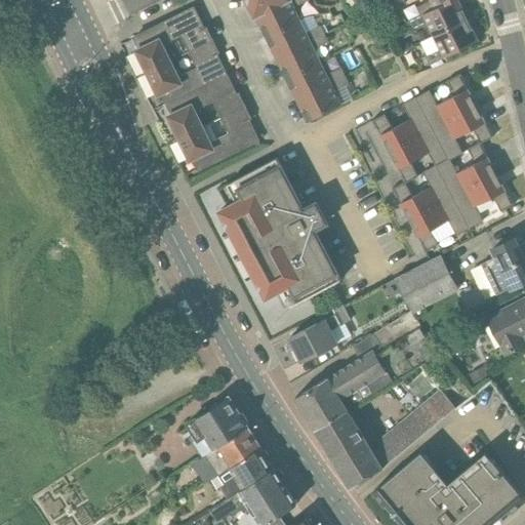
[(254,17),(256,16),(277,6),(273,0),(245,0),(249,8),(250,8),(253,15),(254,17)]
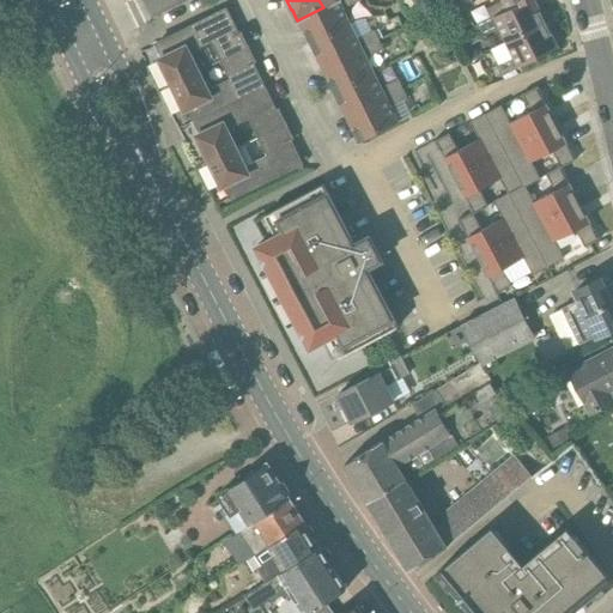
[(350,24),(343,10),(338,0),(323,7),(299,19),(311,43),(350,24)]
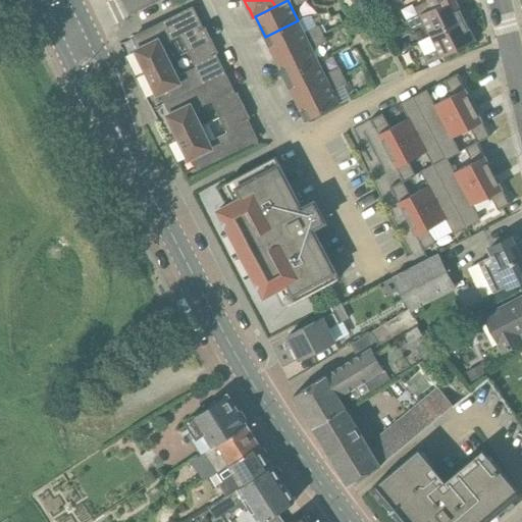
[(464,20),(454,0),(452,0),(421,15),(418,16),(418,15),(406,21),(410,31),(425,22),(431,36),(464,20)]
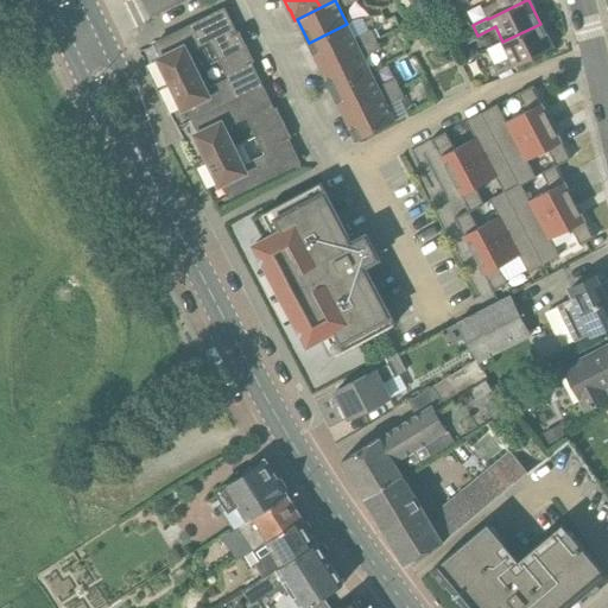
[(526,0),(499,0),(500,1),(482,10),(487,18),(487,19),(491,18),(526,0)]
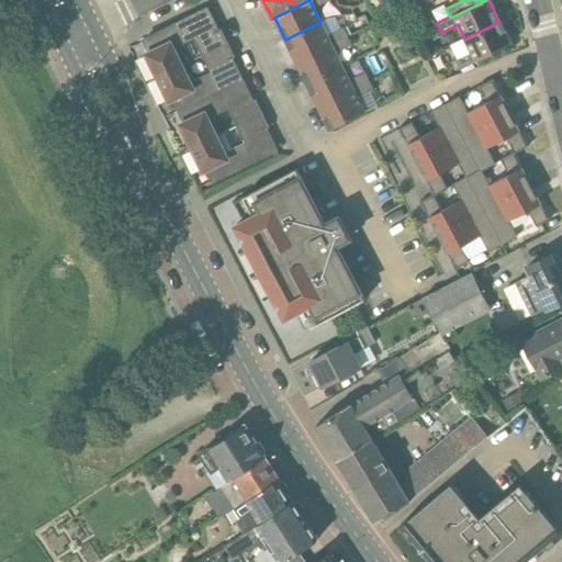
[(202,56),(228,44),(221,30),(214,33),(211,26),(214,24),(206,9),(144,40),(150,52),(146,54),(158,78),(184,65),(176,47),(193,38),(202,56)]
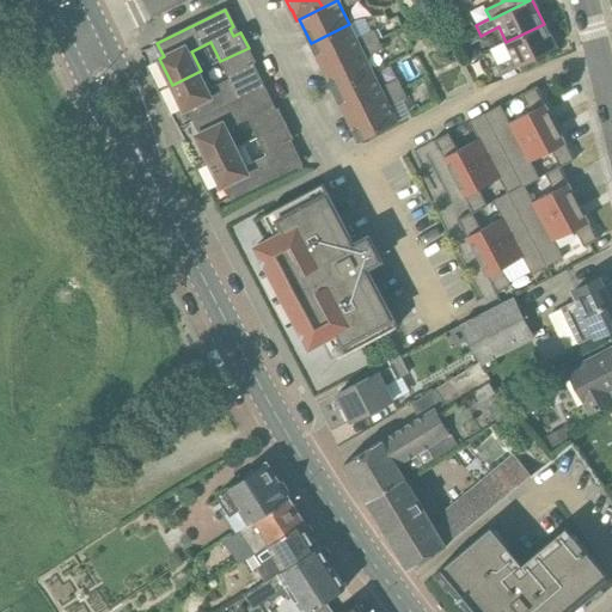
[(323,67),(378,40),(373,30),(356,38),(349,24),(311,43),(323,67)]
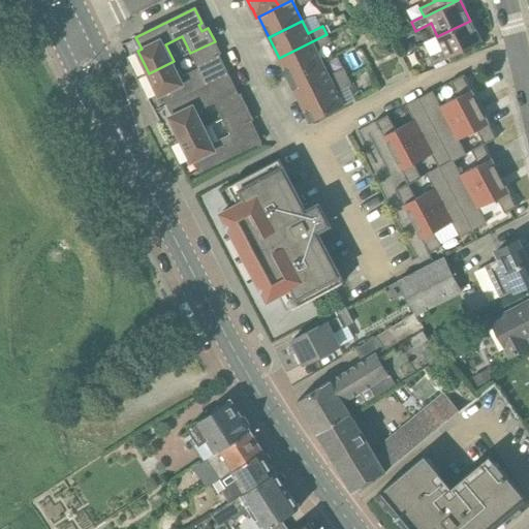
[(470,21),(437,36),(443,50),(429,57),(433,66),(481,42),(470,21)]
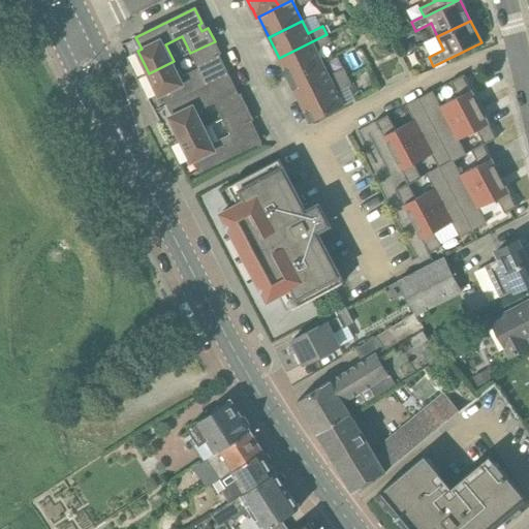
[(289,80),(322,63),(316,51),(331,43),(327,34),(279,58),(289,80)]
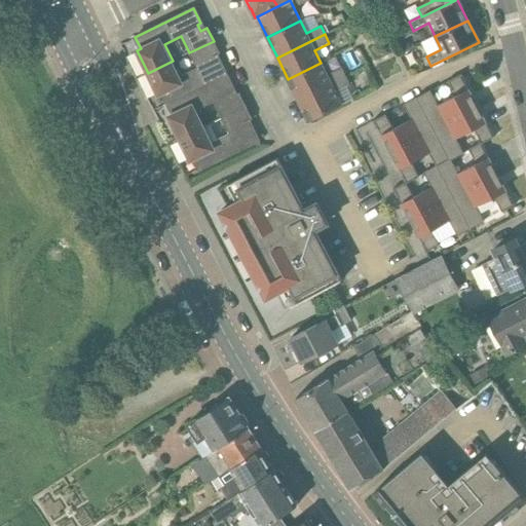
[(168,104),(226,75),(220,62),(217,64),(214,57),(220,53),(214,41),(189,52),(196,68),(180,76),(173,61),(148,73),(158,95),(162,92),(167,103),(163,105),(164,106),(168,104)]
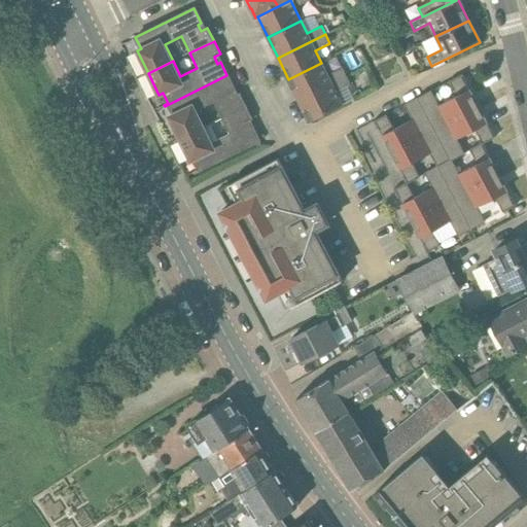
[(366,66),(359,50),(355,53),(362,68),(366,66)]
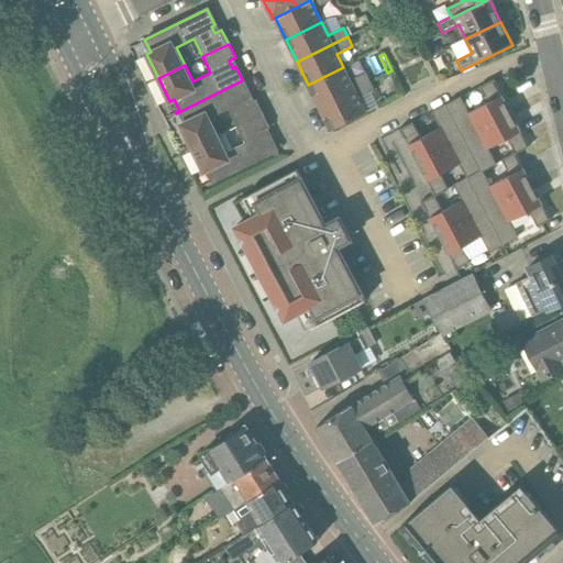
[(319,107),(370,81),(365,73),(350,80),(343,67),(308,85),(319,107)]
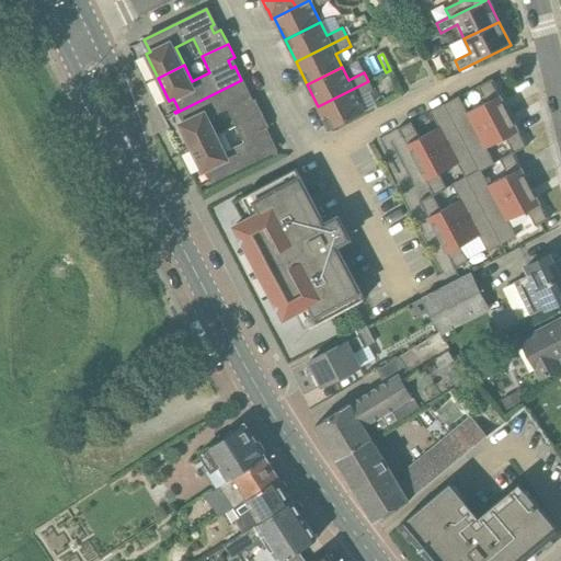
[(459,98),(445,105),(462,138),(508,114),(491,82),(493,81),(492,79),(479,87),(487,103),(467,113),(459,98)]
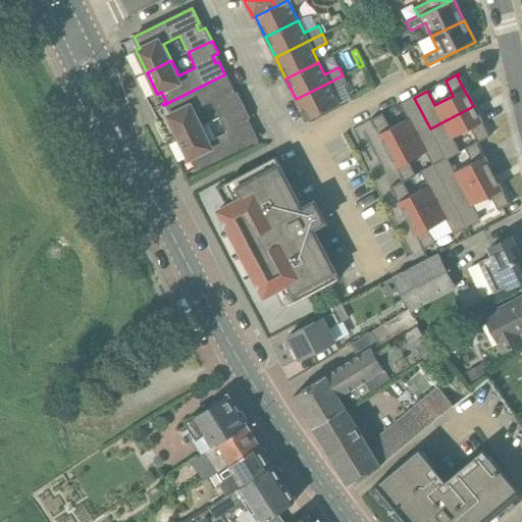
[(219,117),(244,105),(238,93),(230,96),(227,90),(230,88),(224,74),(167,103),(172,113),(167,115),(178,138),(203,125),(195,109),(212,101),(219,117)]
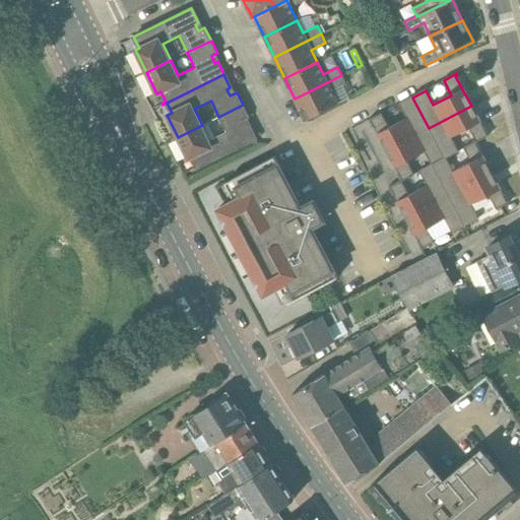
[(341,75),(295,99),(305,120),(337,105),(331,90),(345,84),(341,75)]
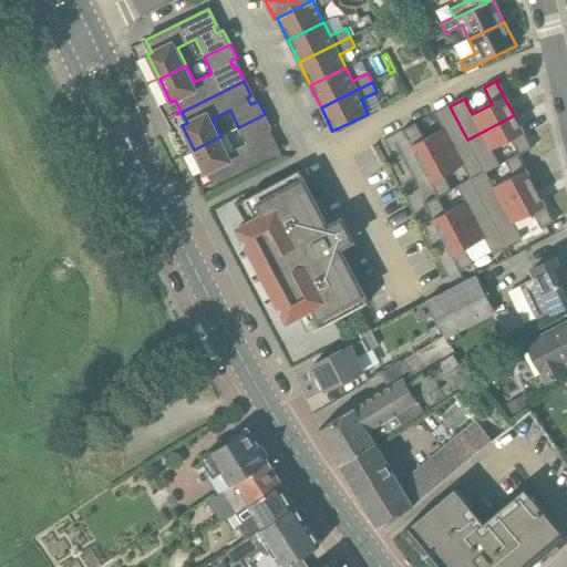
[(404,132),(421,164),(467,140),(450,106),(435,113),(444,130),(424,140),(415,124),(401,131),(402,133),(404,132)]
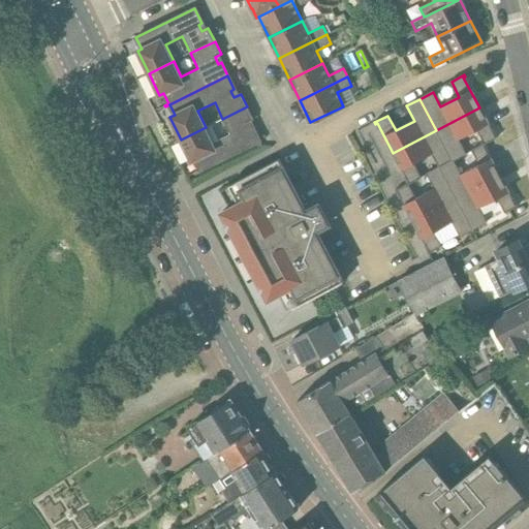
[(200,172),(238,153),(260,143),(253,128),(250,129),(247,123),(253,120),(247,106),(222,119),(230,134),(214,143),(206,127),(181,139),(191,161),(195,160),(200,172)]
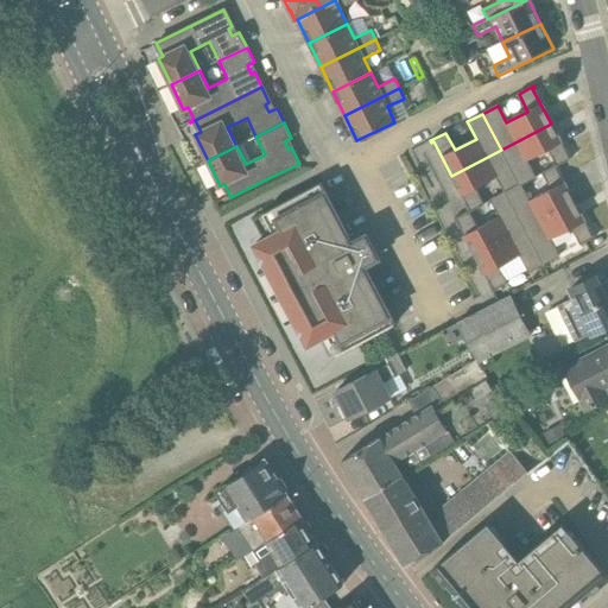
[(569,158),(551,124),(501,150),(521,187),(536,178),(527,162),(549,151),(557,166),(572,159),(571,157),(569,158)]
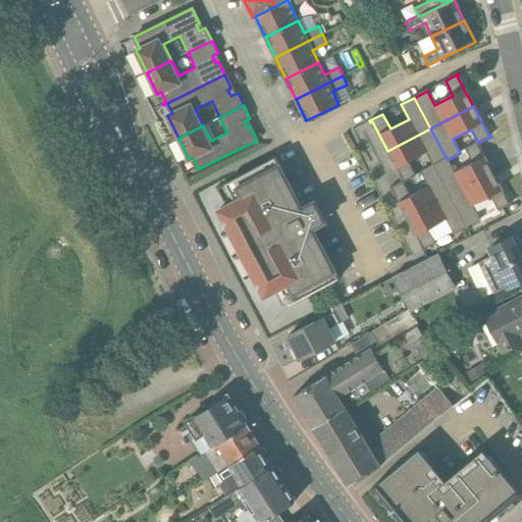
[(434,167),(448,160),(430,128),(387,151),(404,181),(414,175),(407,161),(425,152),(432,166),(433,167),(434,167)]
